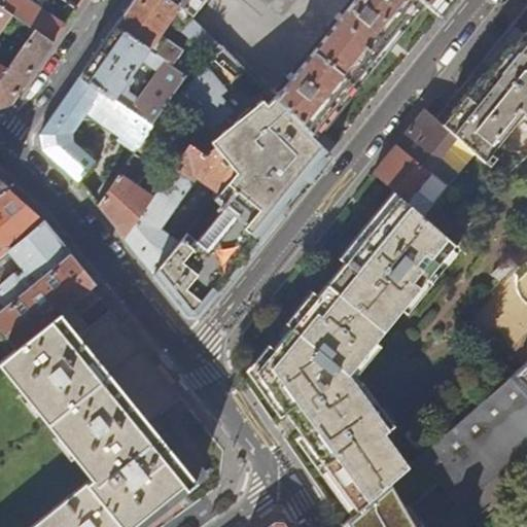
[(0,0),(0,5),(12,14),(34,29),(53,42),(59,33),(64,26),(25,0),(0,0)]
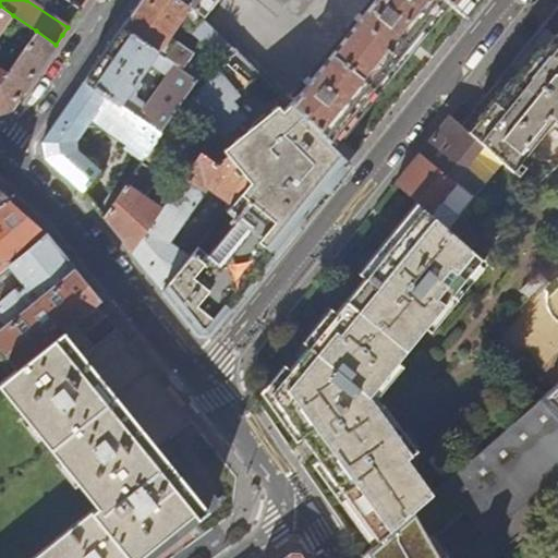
[(206,19),(179,0),(140,0),(138,3),(122,26),(183,69),(194,53),(169,35),(184,13),(187,16),(184,21),(196,29),(191,37),(223,67),(238,51),(206,19)]
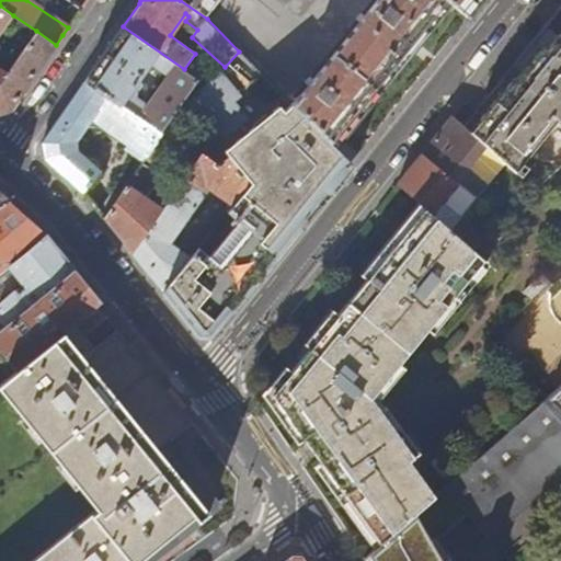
[(180,0),(207,19),(220,0),(180,0)]
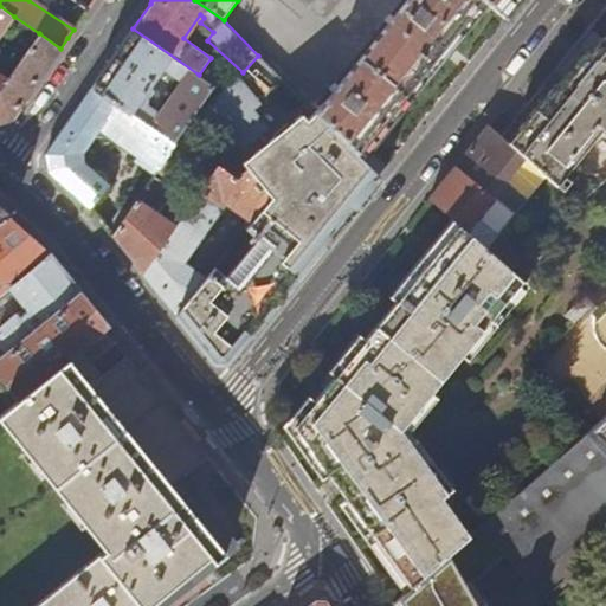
[(407,0),(315,111),(337,134),(362,159),(487,4),(505,19),(520,0),(407,0)]
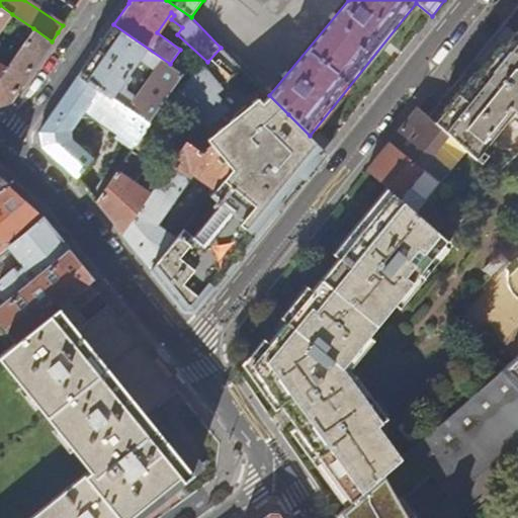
[(0,31),(12,14),(0,5),(0,31)]
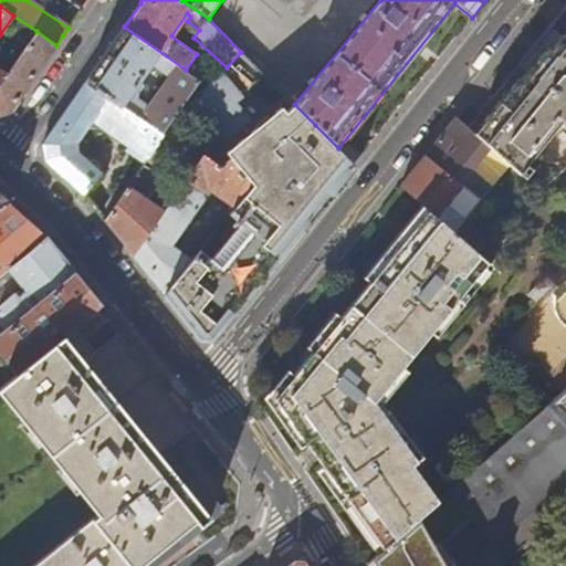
[(565,6),(468,128),(507,165),(538,192),(565,166),(565,6)]
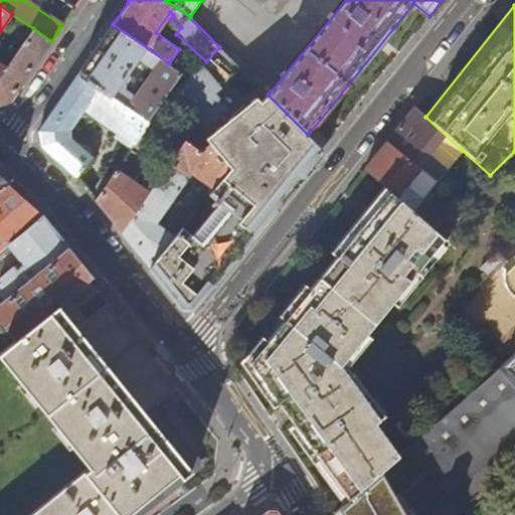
[(182,74),(168,64),(169,63),(113,24),(94,51),(77,74),(149,123),(154,115),(182,74)]
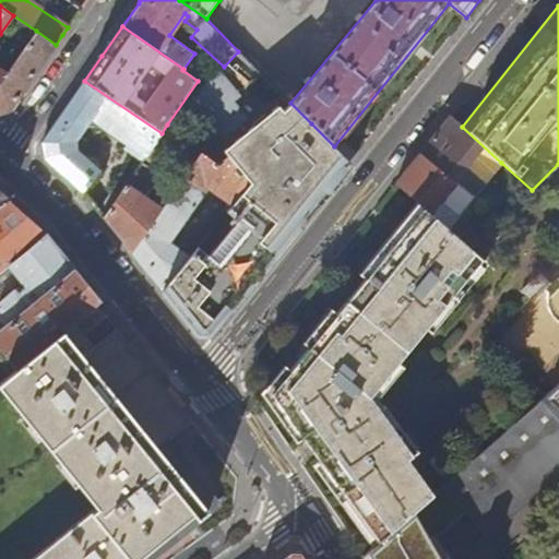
[(33,79),(56,45),(36,31),(7,73),(0,69),(0,113),(11,109),(33,79)]
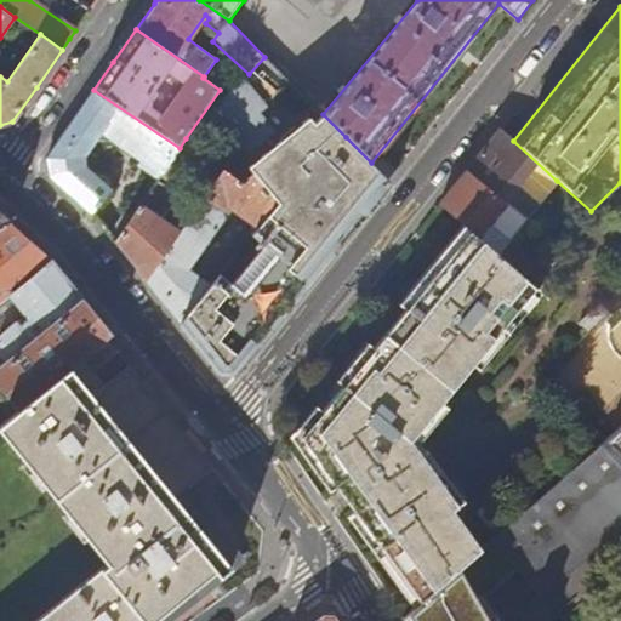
[(296,294),(348,229),(331,215),(303,180),(346,137),(323,114),(314,123),(308,115),(295,129),(291,126),(281,135),(283,136),(275,143),(251,118),(263,102),(241,83),(205,120),(251,174),(275,204),(257,227),(210,285),(180,322),(187,331),(204,352),(221,372),(233,371),(250,351),(296,294)]
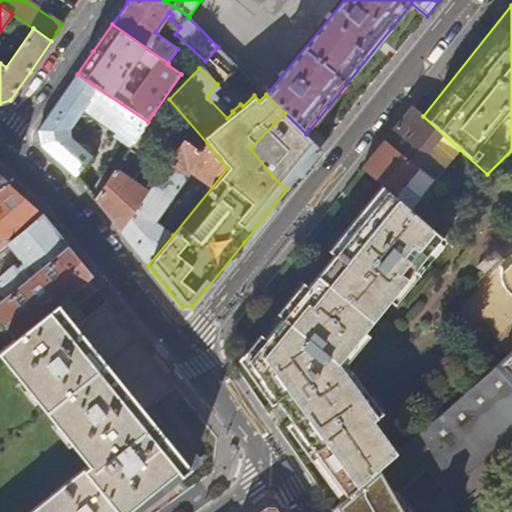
[(148,122),(77,74),(56,104),(38,130),(40,145),(75,177),(93,158),(70,138),(71,128),(86,108),(119,129),(117,132),(133,144),(148,122)]
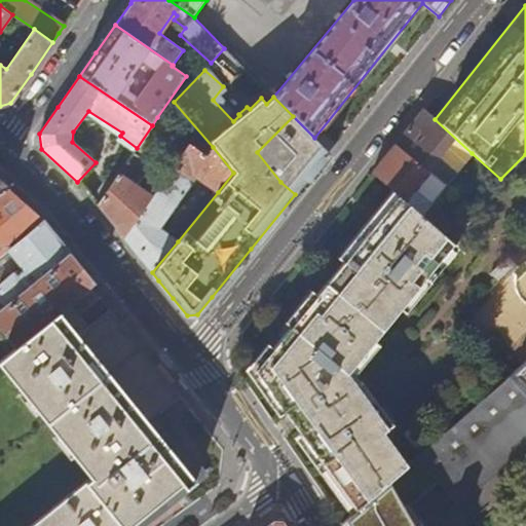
[(472,153),(435,119),(422,110),(384,157),(372,173),(398,196),(440,234),(452,223),(439,211),(445,203),(438,196),(472,153)]
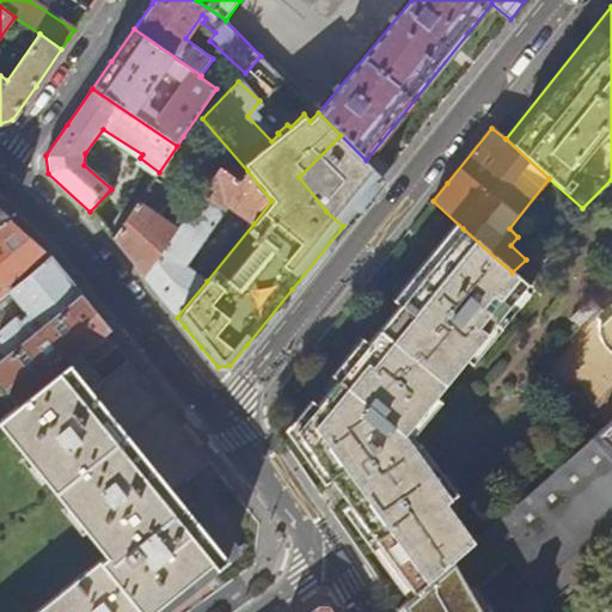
[(183,136),(177,146),(159,172),(158,173),(177,187),(203,150),(183,136)]
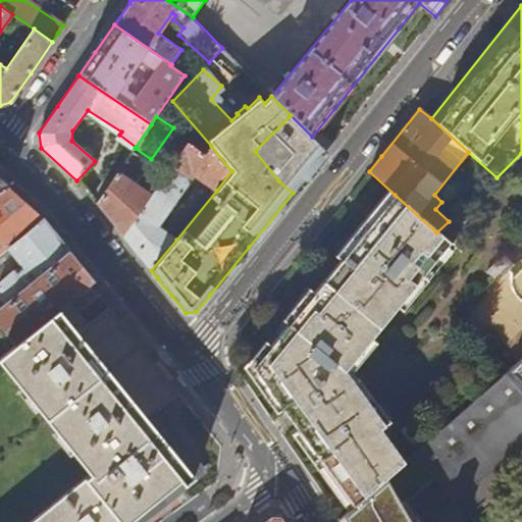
[(216,191),(231,171),(211,146),(202,154),(188,144),(152,194),(122,236),(141,257),(151,270),(176,240),(158,226),(188,185),(187,177),(191,172),(216,191)]
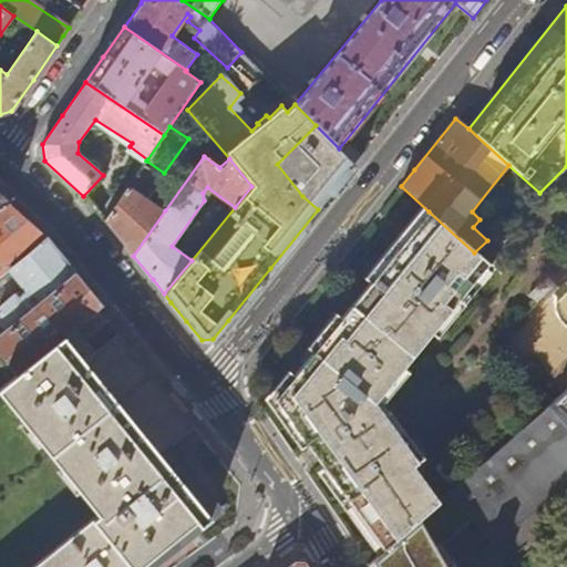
[(115,234),(133,256),(165,210),(150,200),(164,179),(143,166),(105,220),(115,234)]
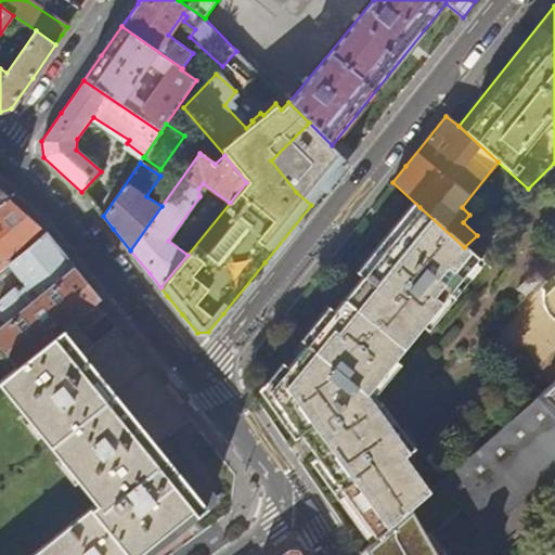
[(27,216),(8,197),(0,203),(0,270),(46,232),(27,216)]
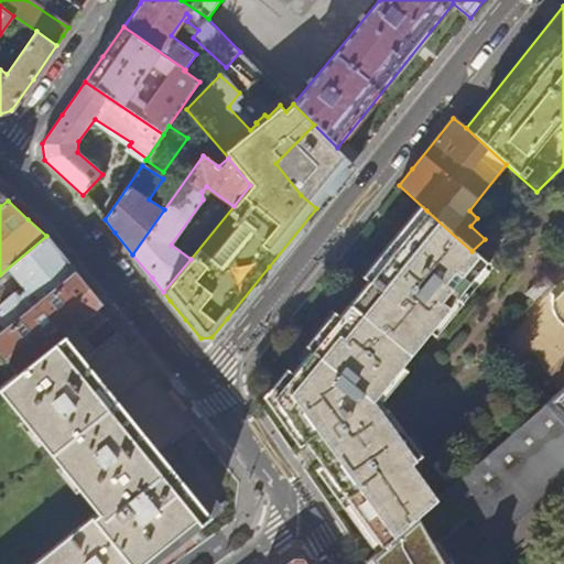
[(483,261),(472,251),(426,210),(273,398),(383,550),(437,502),(413,459),(418,456),(370,400),(483,261)]
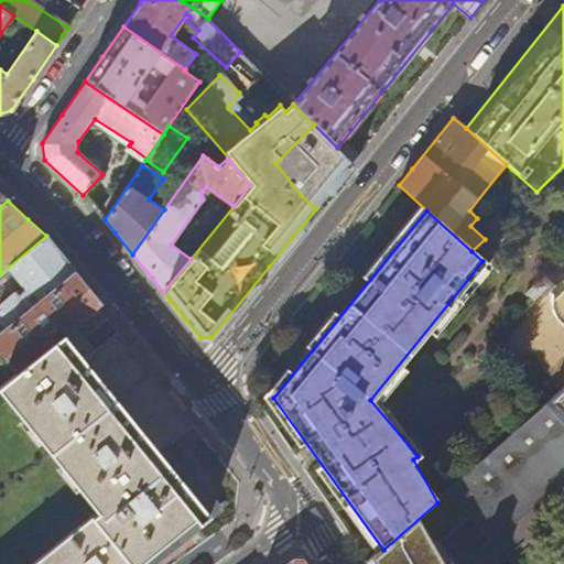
[(60,251),(46,236),(0,274),(0,332),(75,271),(60,251)]
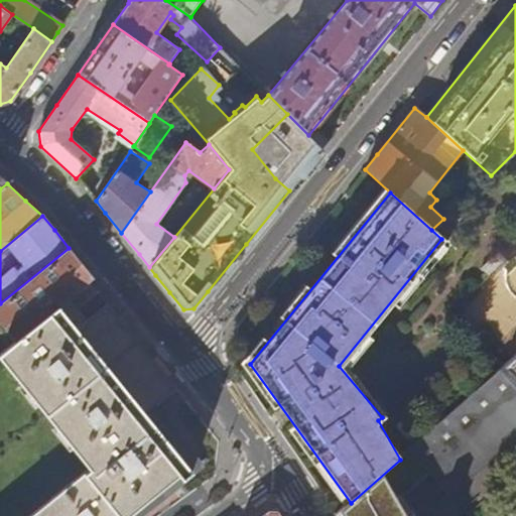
[(81,262),(69,248),(0,303),(0,355),(73,295),(94,278),(81,262)]
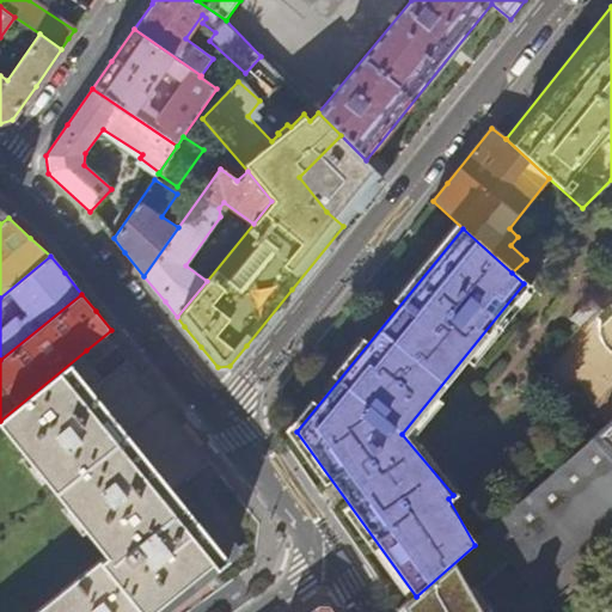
[(595,316),(601,310),(591,295),(568,317),(581,329),(595,316)]
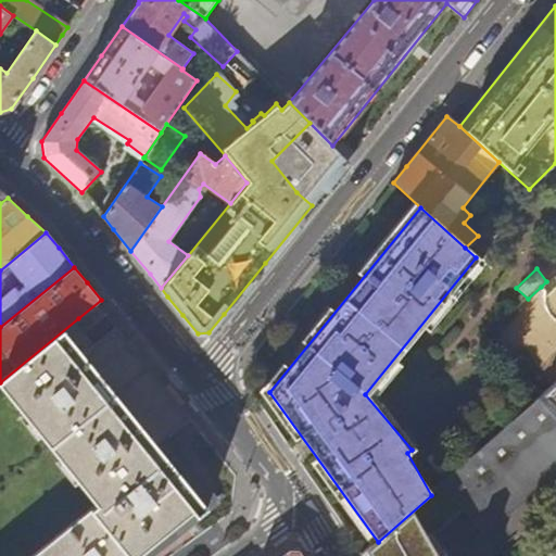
[(555,273),(546,281),(541,287),(546,292),(544,299),(544,308),(546,314),(548,316),(552,319),(555,323),(555,273)]
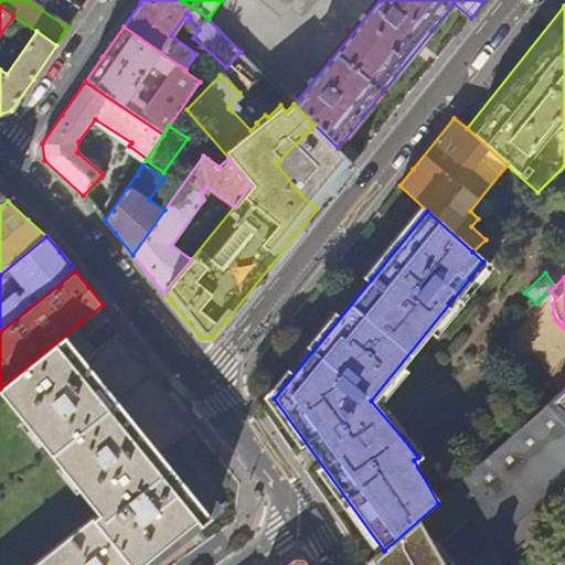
[(98,348),(80,323),(0,388),(0,564),(139,564),(183,530),(189,535),(219,511),(202,489),(192,497),(159,456),(194,426),(181,411),(155,377),(128,345),(118,332),(98,348)]
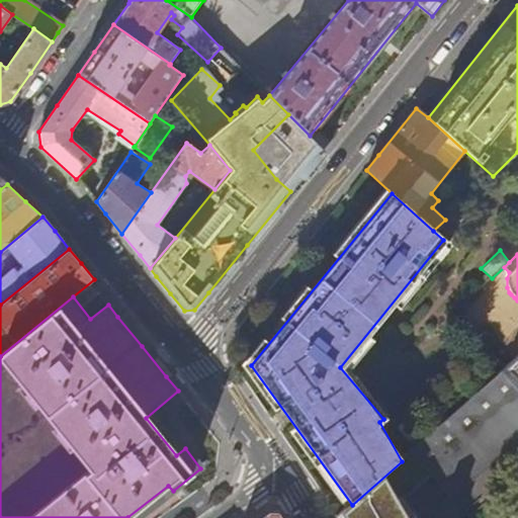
[(517,357),(505,368),(517,381),(517,357)]
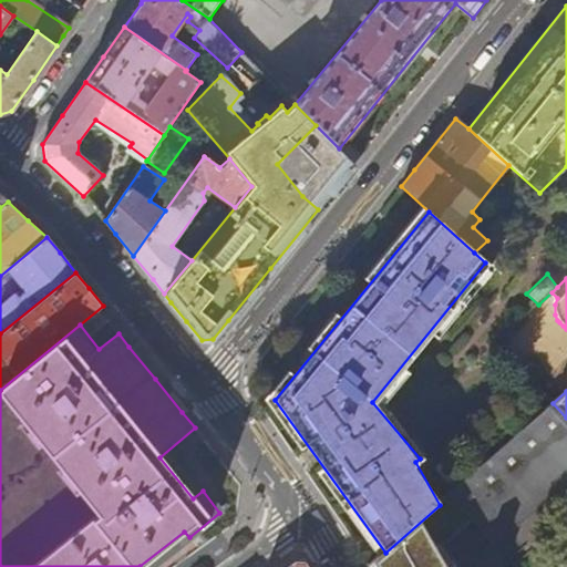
[(494,545),(566,475),(566,418),(553,403),(440,505),(385,553),(370,566),(445,566),(437,553),(472,523),(494,545)]
